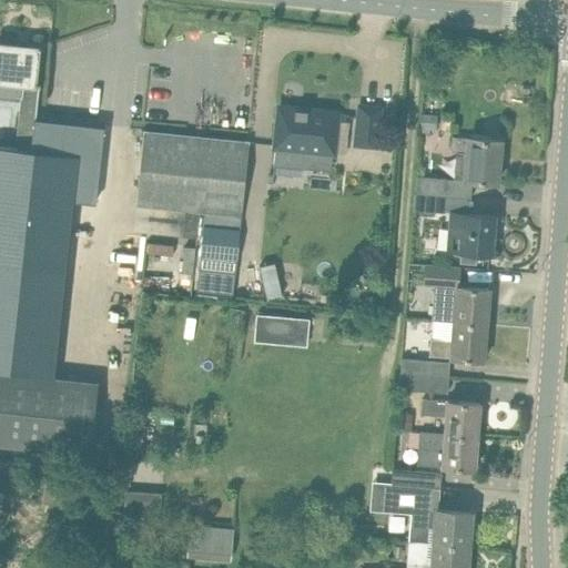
[(38,49),(0,43),(0,93),(20,97),(16,149),(34,150),(38,121),(38,119),(36,119),(40,82),(37,82),(38,49)]
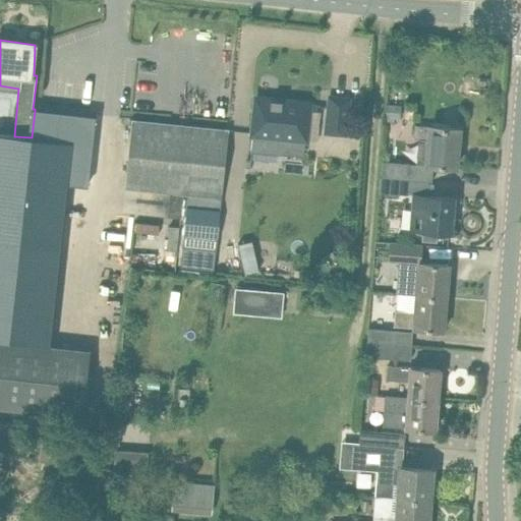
[(253,118),(251,134),(253,134),(251,150),(278,153),(280,137),(304,139),(306,123),(308,103),(255,98),(253,118)]
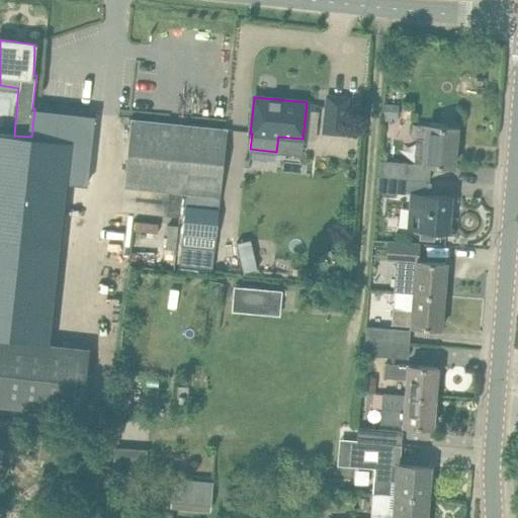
[(345,98),(327,97),(324,131),(342,133),(345,98)]
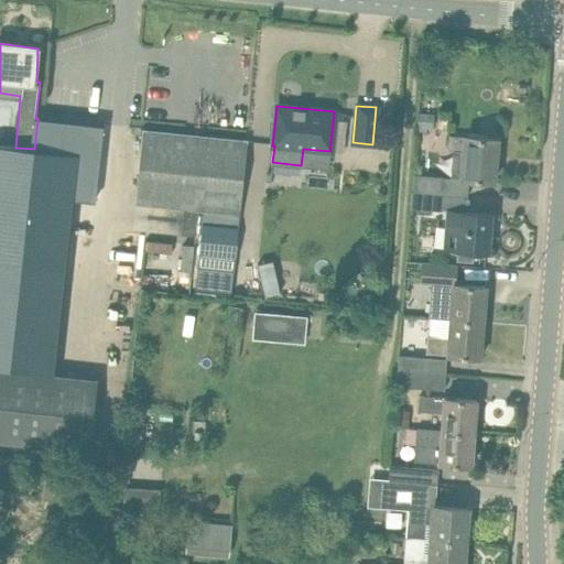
[(99,127),(38,120),(34,149),(15,148),(0,145),(0,367),(12,369),(23,259),(69,264),(76,195),(91,196),(95,195),(100,147),(102,125),(100,125),(99,127)]
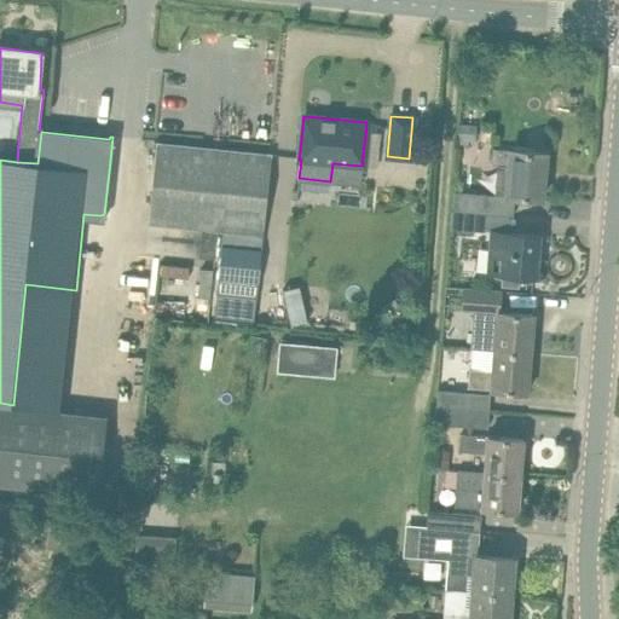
[(156,145),(148,223),(201,229),(217,230),(223,231),(262,235),(270,156),(271,157),(272,154),(266,152),(266,155),(161,144),(161,142),(156,142),(155,145),(156,145)]
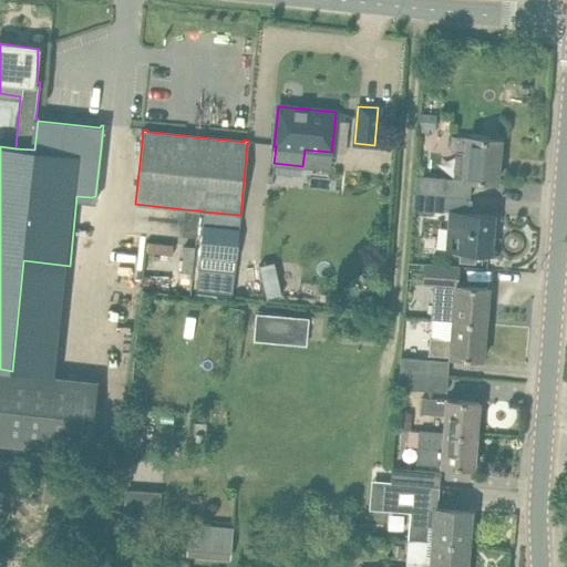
[(450,136),(450,151),(455,151),(453,178),(415,175),(413,193),(442,195),(468,197),(470,179),(495,182),(498,140),(450,136)]
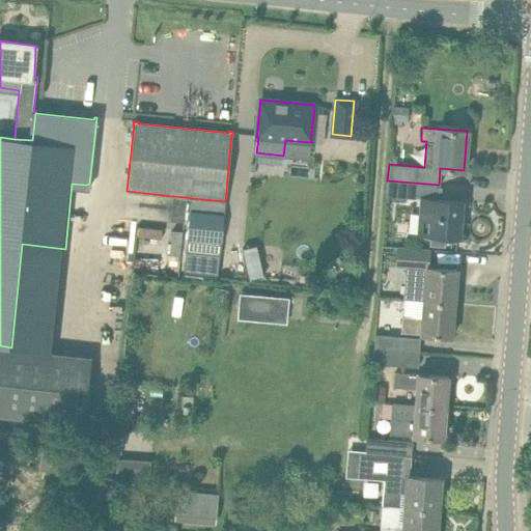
[(413,197),(414,183),(387,180),(386,195),(413,197)]
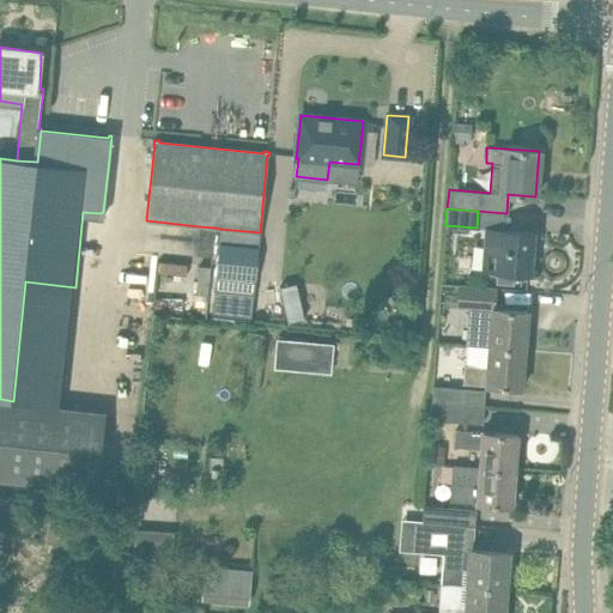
[(217,275),(214,292),(253,296),(255,279),(258,248),(260,232),(220,229),(219,244),(217,275)]
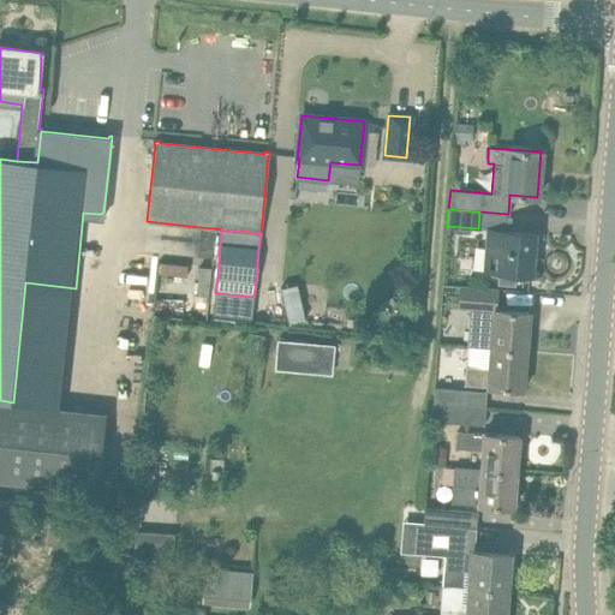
[(483,270),(507,272),(531,274),(535,233),(487,230),(483,270)]
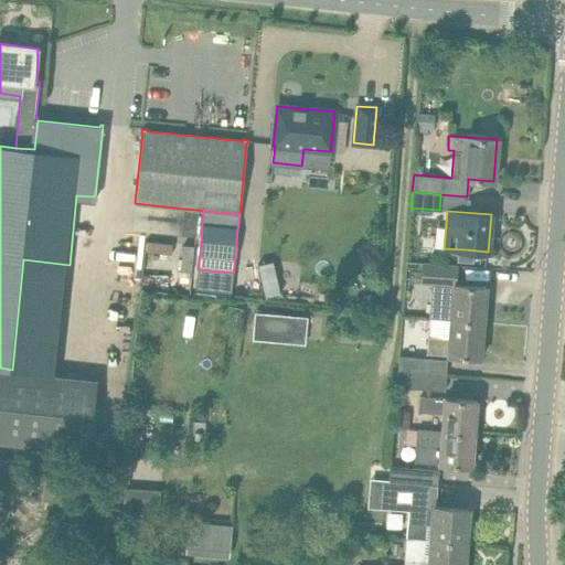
[(422,277),(422,283),(432,284),(432,283),(433,283),(452,284),(455,284),(456,265),(423,263),(422,277)]
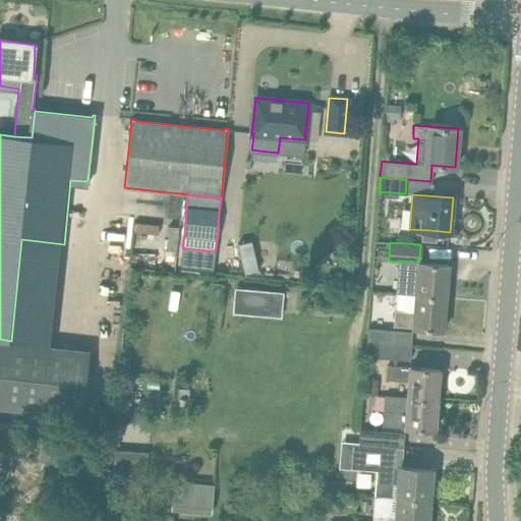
[(397,276),(396,293),(445,297),(448,264),(427,262),(419,262),(417,262),(399,261),(398,261),(398,262),(397,276)]
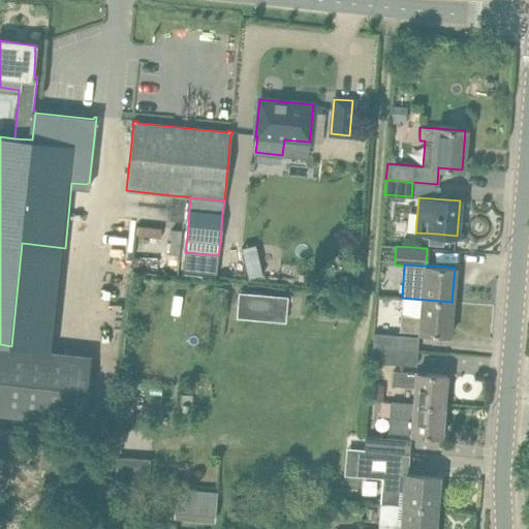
[(268,266),(266,280),(279,282),(280,267),(268,266)]
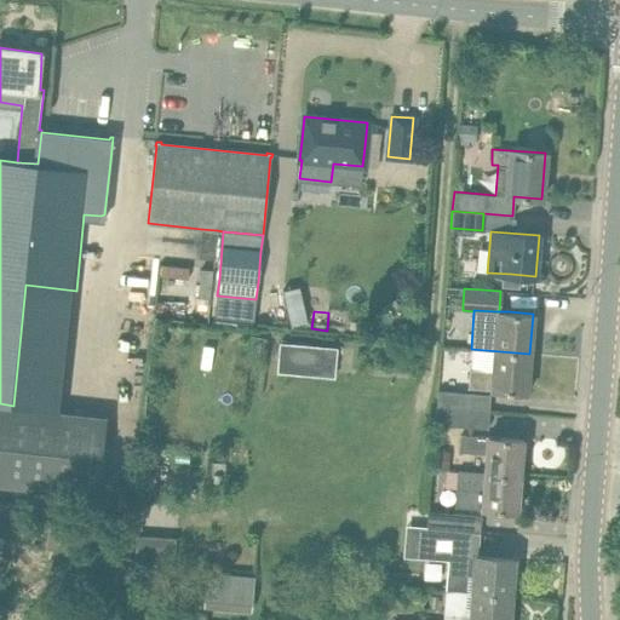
[(275,342),(274,372),(332,374),(333,345),(275,342)]
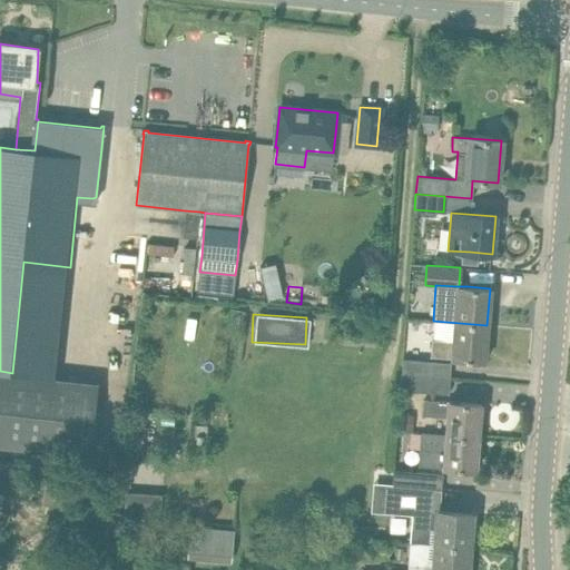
[(431,340),(430,356),(451,359),(462,360),(484,362),(487,325),(433,321),(431,340)]
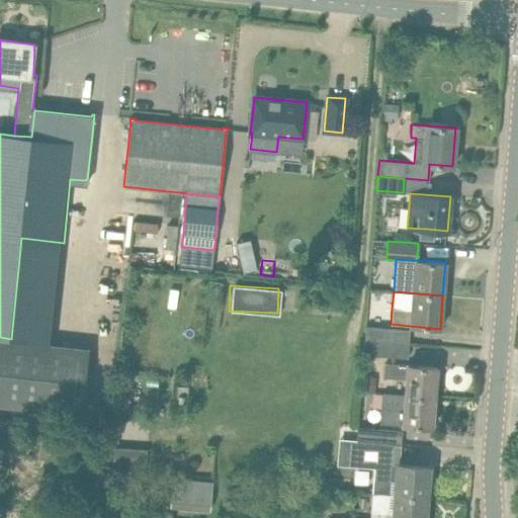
[(410,330),(365,327),(364,340),(409,343),(410,330)]
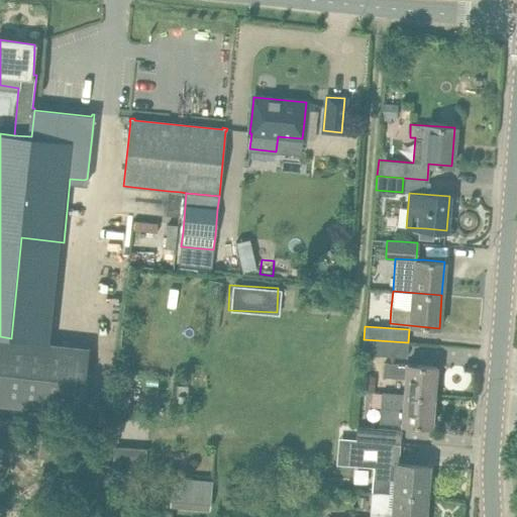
[(11,338),(0,336),(0,405),(81,414),(88,346),(11,338)]
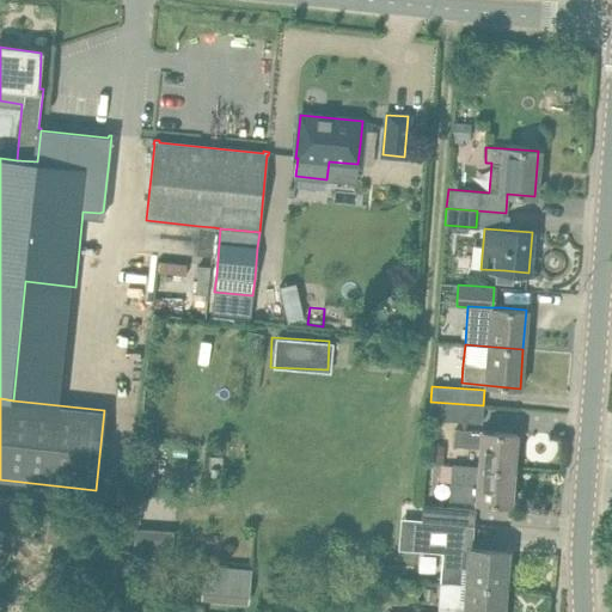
[(483,405),(430,402),(429,420),(482,423),(483,405)]
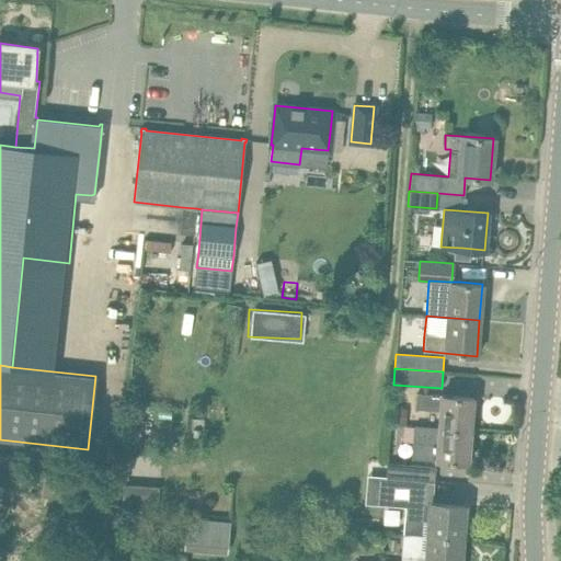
[(438,410),(437,427),(470,431),(473,398),(416,393),(415,409),(438,410)]
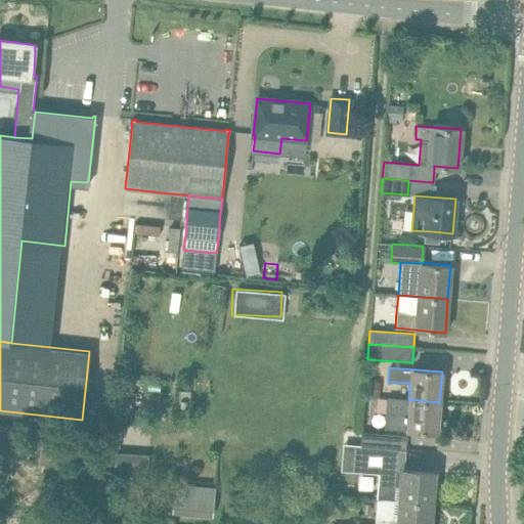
[(386,397),(385,413),(384,429),(437,433),(439,402),(408,399),(386,397)]
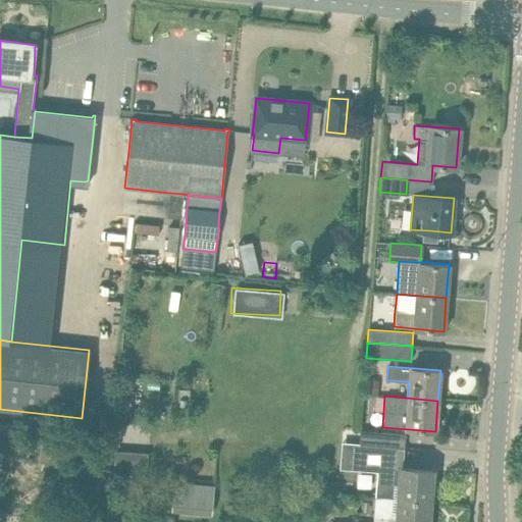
[(360,431),(359,445),(379,447),(386,447),(404,449),(405,434),(360,431)]
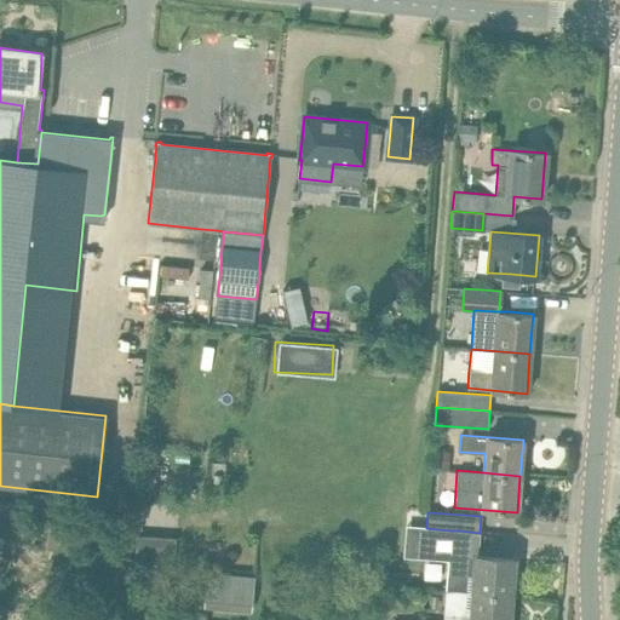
[(426,528),(425,557),(449,558),(447,590),(511,595),(514,558),(489,557),(457,555),(459,530),(451,530),(426,528)]
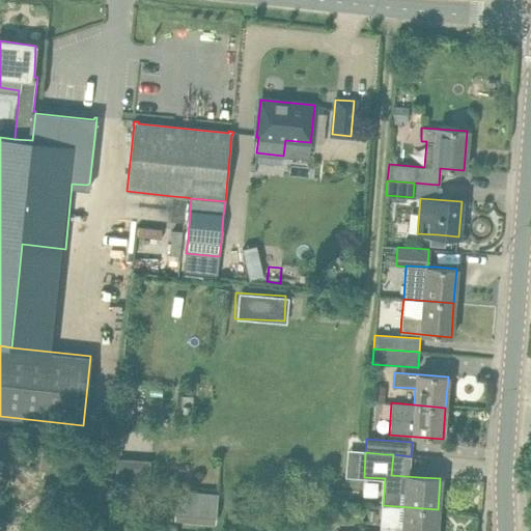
[(177,491),(175,520),(216,523),(218,493),(177,491)]
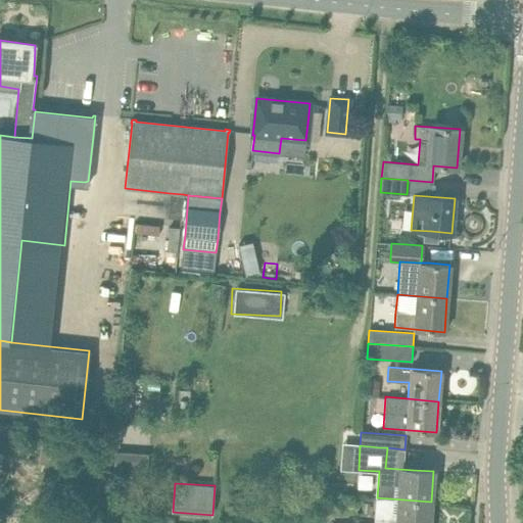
[(428,522),(431,502),(377,497),(374,522),(428,522)]
